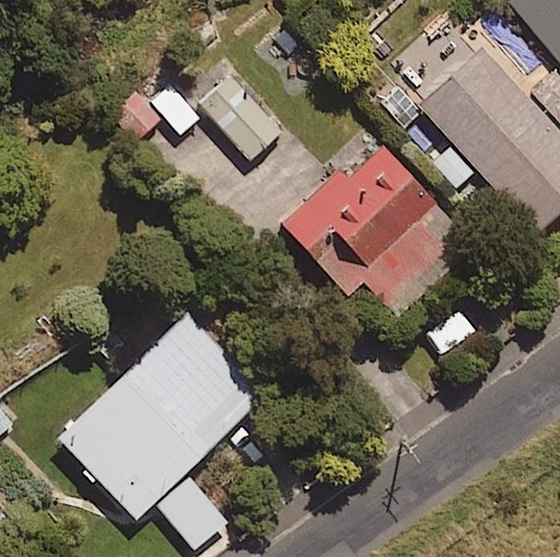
[(559,0),(516,0),(511,7),(559,64),(559,0)]
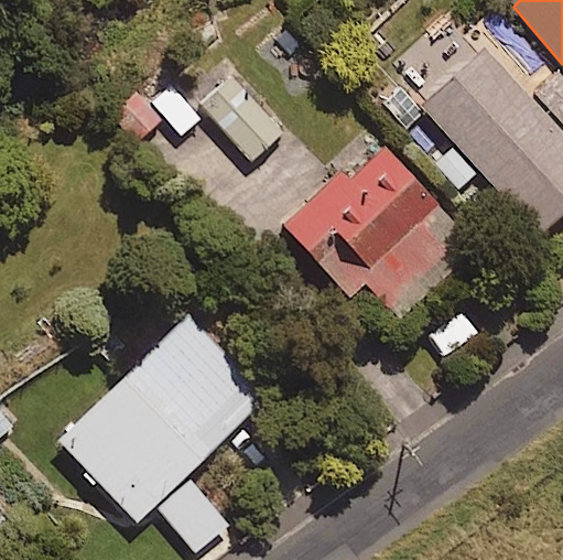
[(562,129),(488,47),(423,108),(540,235),(562,213),(562,129)]
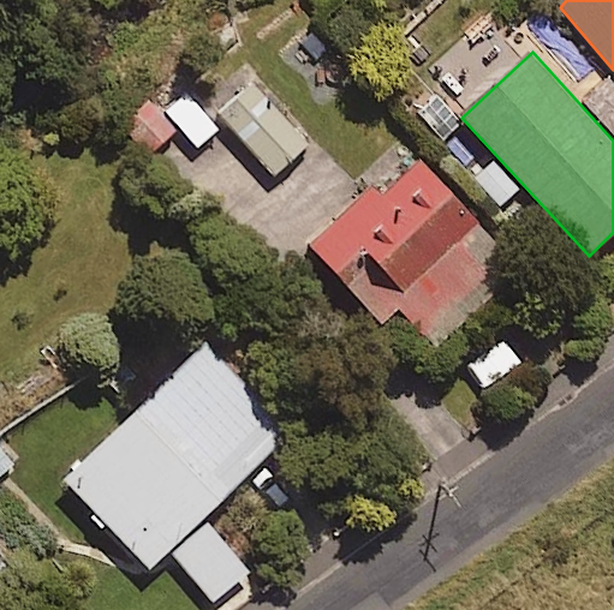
[(174,75),(149,99),(182,135),(208,111),(174,75)]
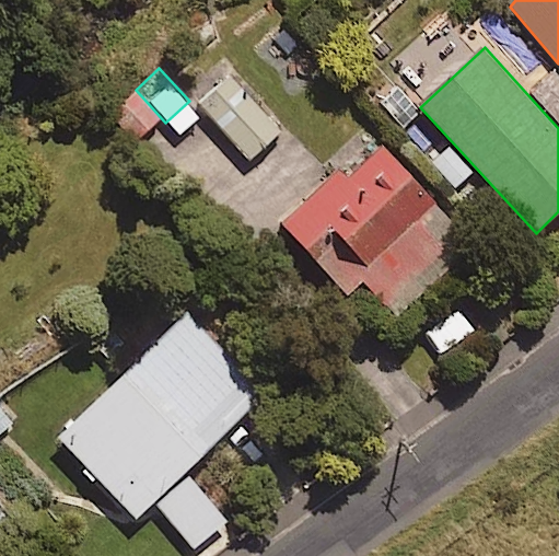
[(558,76),(554,70),(530,93),(558,124),(558,76)]
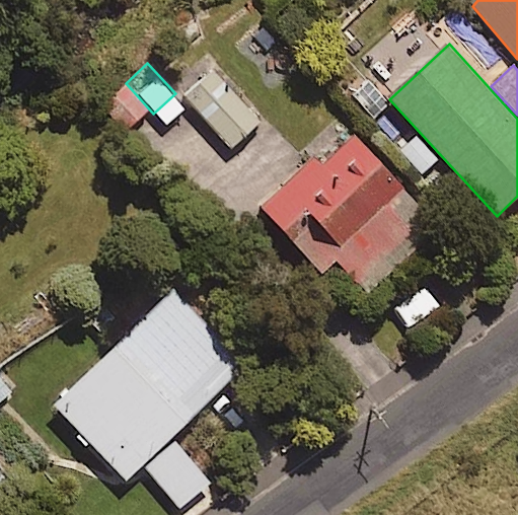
[(262,123),(213,67),(179,95),(227,152),(262,123)]
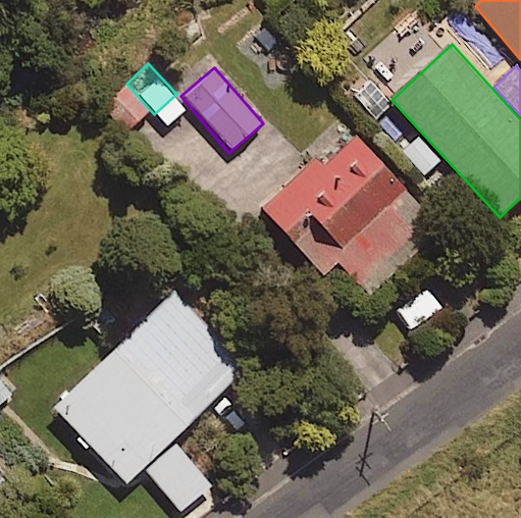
[(158,119),(125,85),(99,109),(132,145),(158,119)]
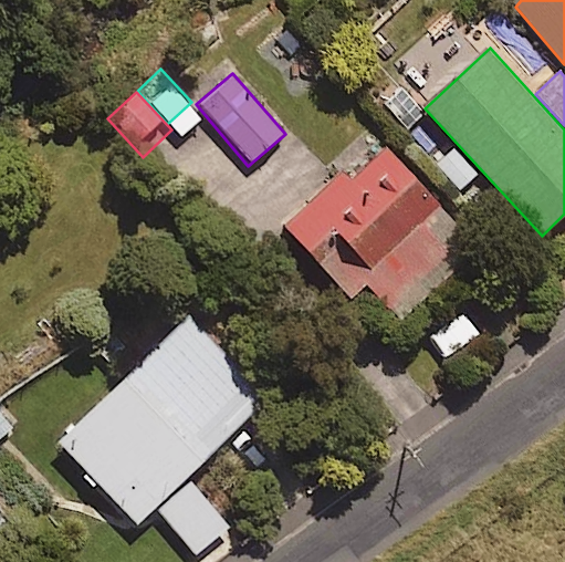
[(348,174),(339,165),(280,216),(382,335),(477,253),(384,144),(348,174)]
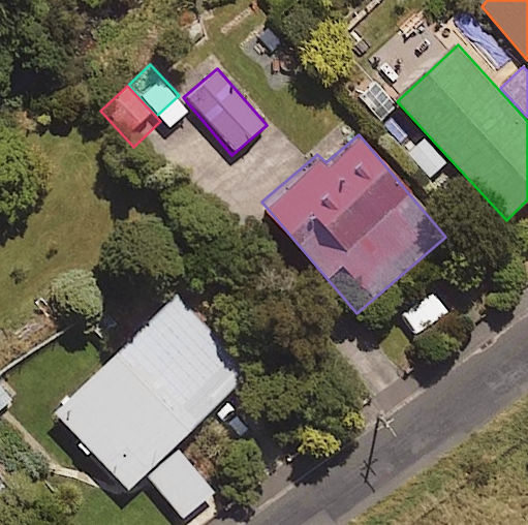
[(249,372),(175,297),(55,417),(129,490),(144,475),(187,519),(215,491),(173,449),(249,372)]
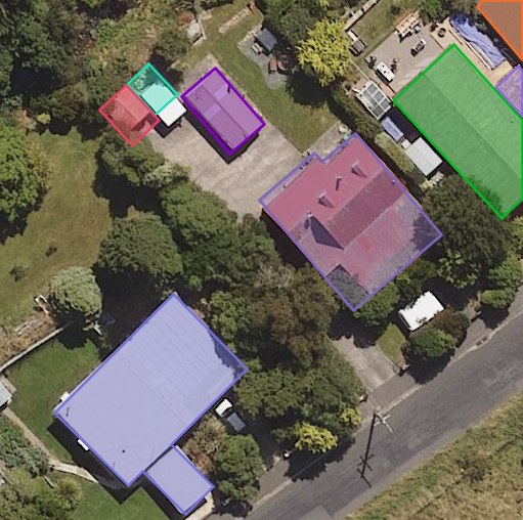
All buildings are outlined.
